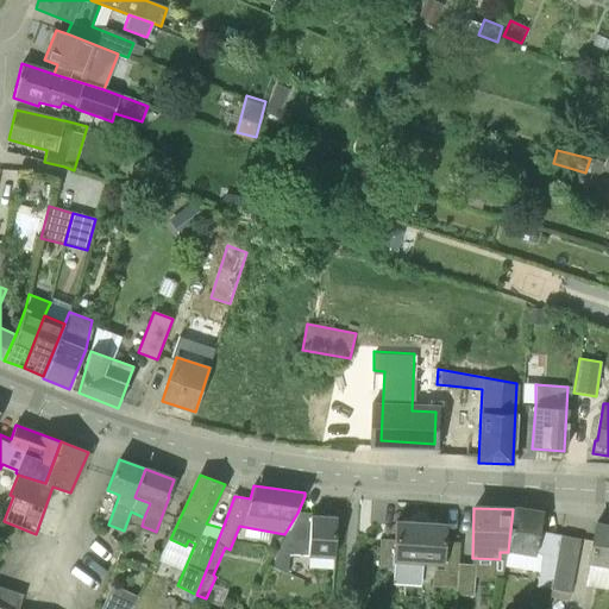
[(538,586),(552,589),(560,535),(539,532),(542,513),(513,508),(513,509),(508,552),(535,556),(535,554),(541,556),(538,586)]
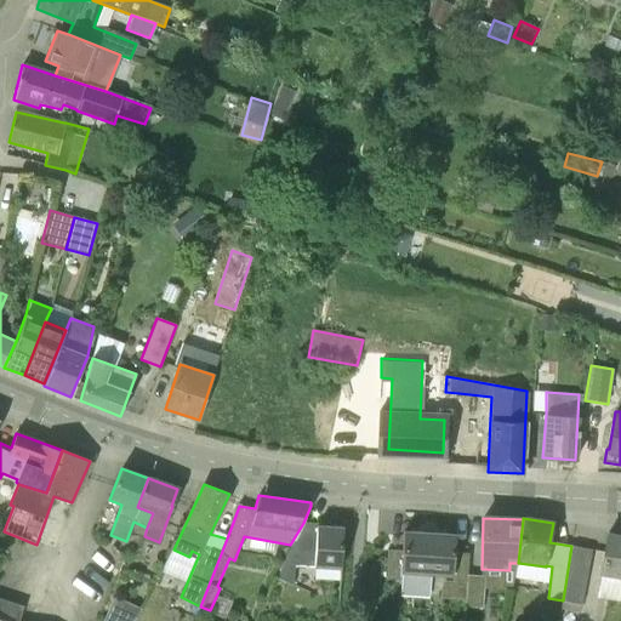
[(295,565),(341,569),(343,528),(318,527),(318,524),(303,523),(290,545),(274,581),(295,582),(295,565)]
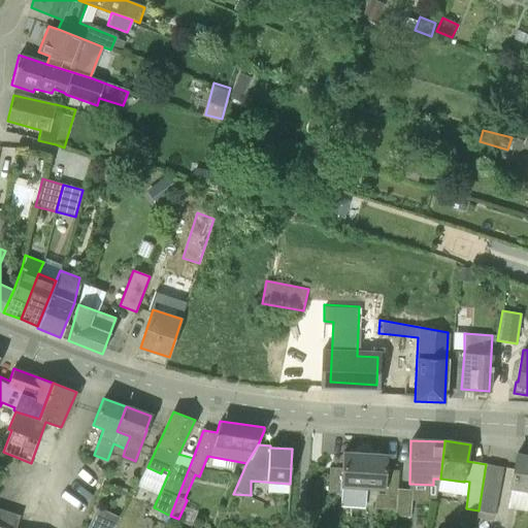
[(397,495),(397,488),(399,470),(387,470),(387,455),(365,454),(342,452),(341,468),(329,467),(328,492),(341,493),(341,487),(363,488),(385,490),(384,495),(397,495)]
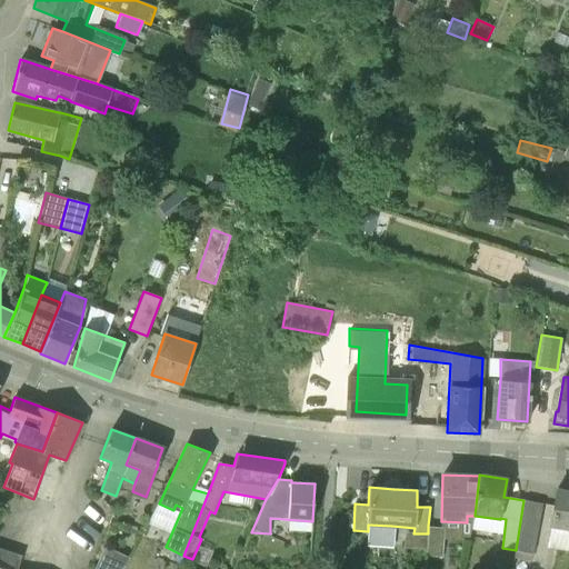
[(550,527),(568,529),(568,490),(557,489),(550,527)]
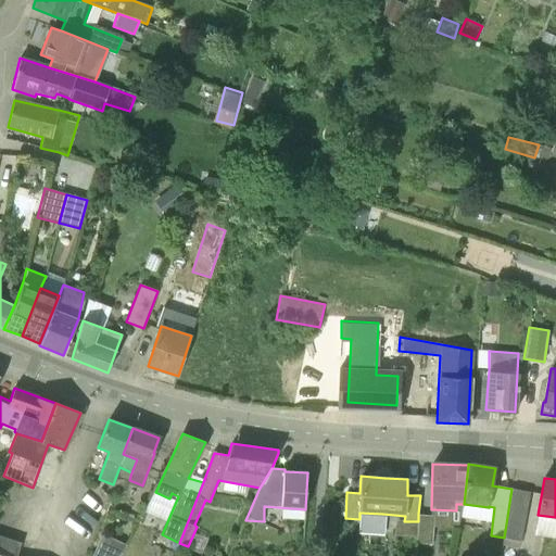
[(512,489),(504,538),(520,541),(530,492),(512,489)]
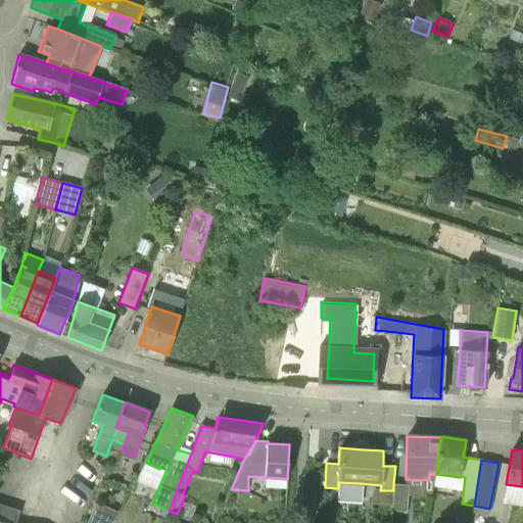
[(409,485),(393,483),(393,490),(391,512),(407,513),(409,485)]
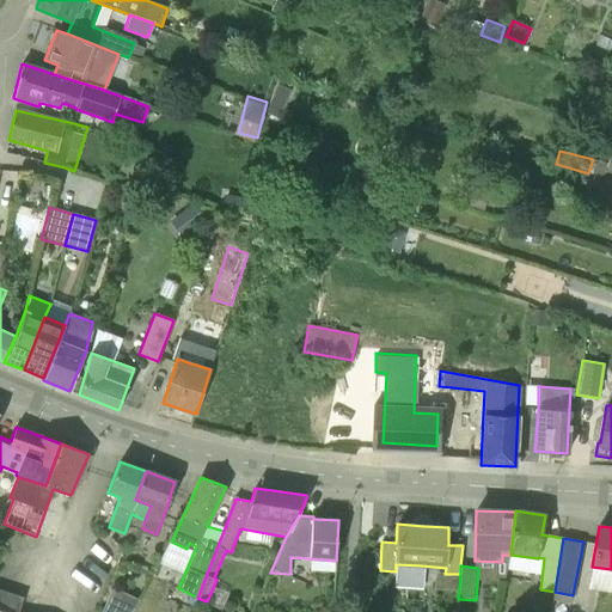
[(101,611),(133,611),(140,600),(112,587),(101,611)]
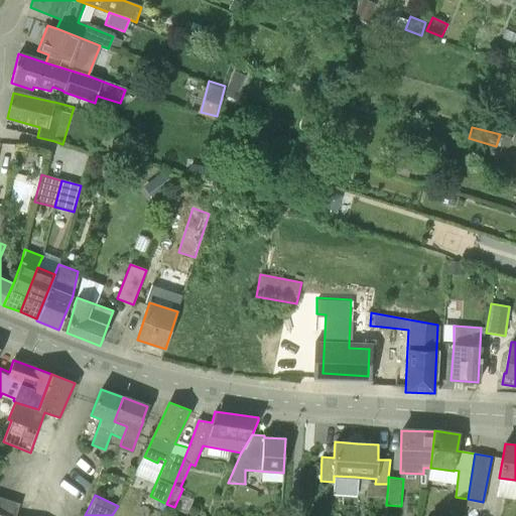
[(0,515),(15,515),(20,503),(0,496),(0,515)]
